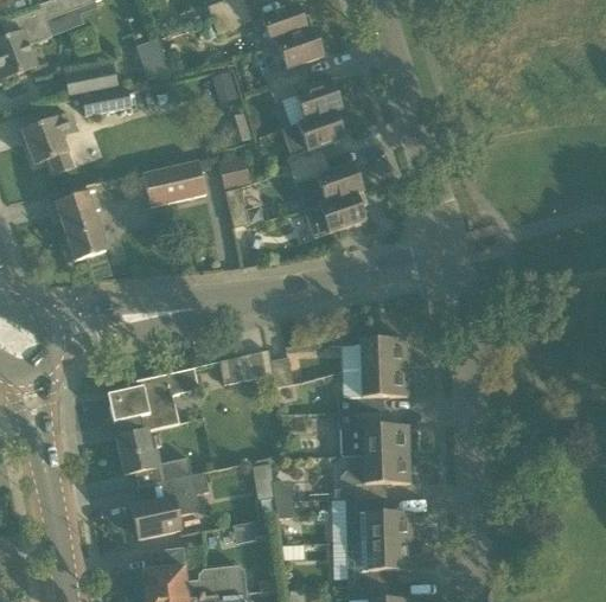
[(0,74),(1,78),(36,65),(27,44),(51,34),(45,19),(95,0),(48,0),(42,2),(39,4),(42,8),(2,24),(2,25),(5,24),(10,34),(0,38),(0,74)]
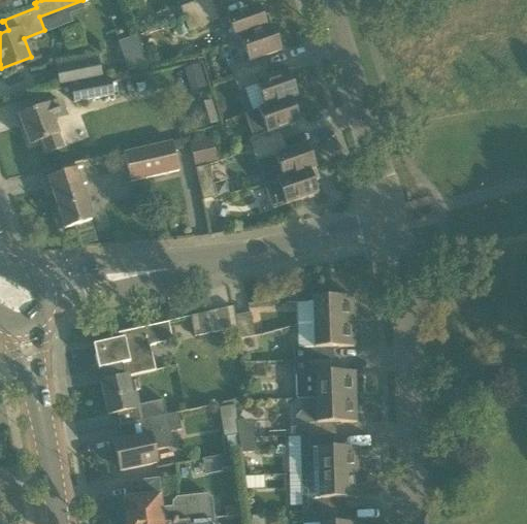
[(191,0),(180,4),(185,15),(216,5),(213,0),(191,0)]
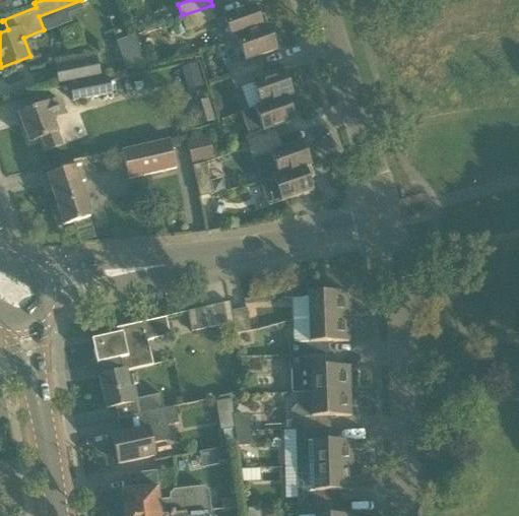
[(222,13),(232,37),(237,35),(263,25),(263,24),(255,2),(222,13)]
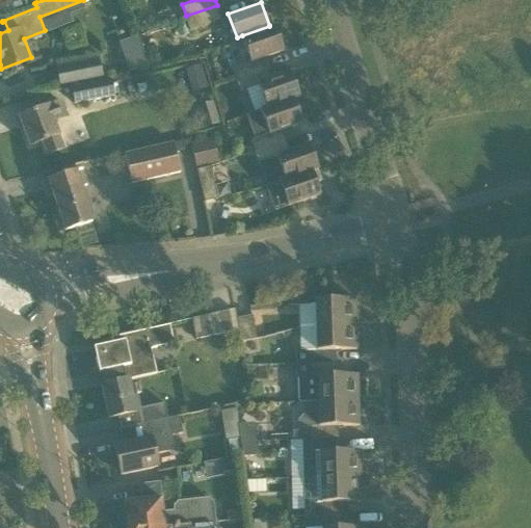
[(221,17),(217,5),(186,16),(190,28),(221,17)]
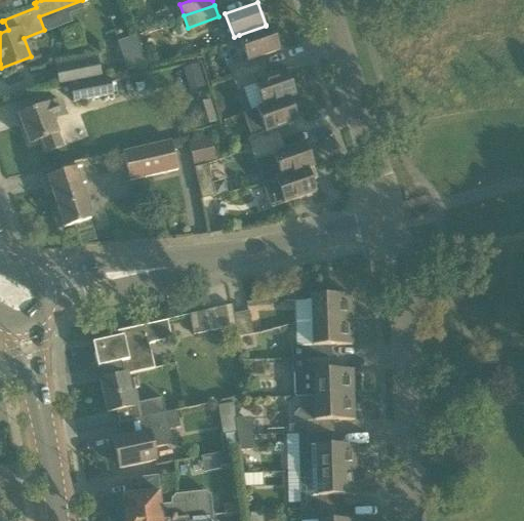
[(271,24),(266,25),(266,26),(239,35),(247,57),(229,64),(233,76),(264,65),(260,54),(279,47),(271,24)]
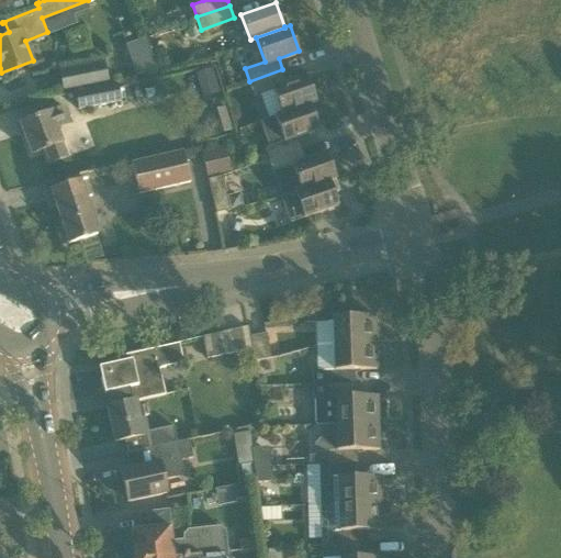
[(105,59),(62,68),(65,86),(109,77),(105,59)]
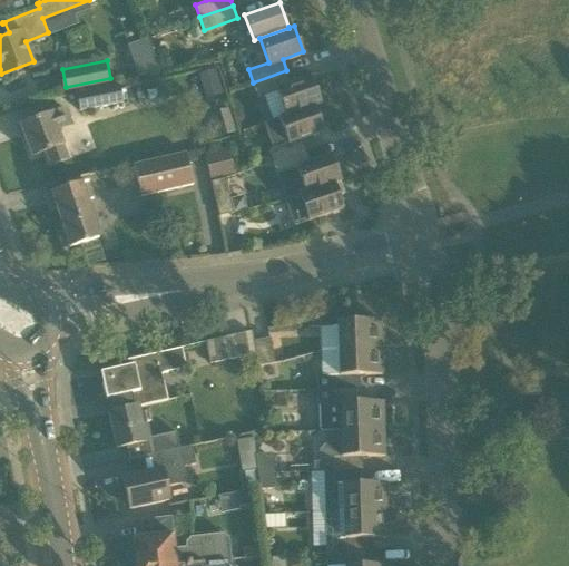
[(203,96),(222,89),(214,64),(194,70),(203,96)]
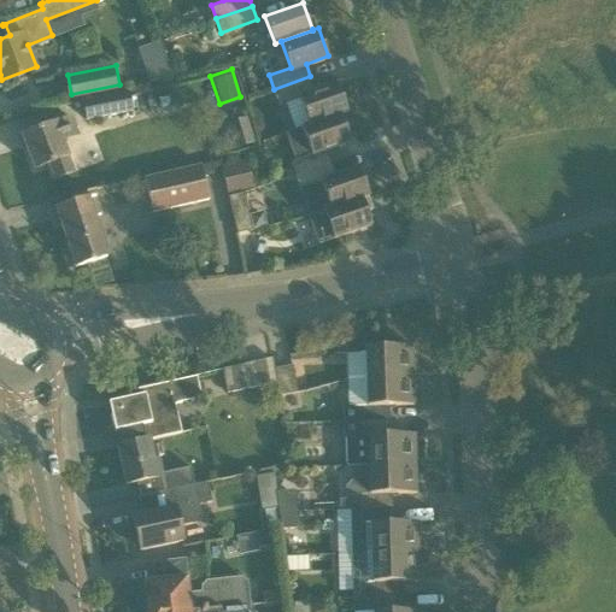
[(300,95),(309,122),(310,122),(341,111),(341,112),(347,110),(338,81),(315,89),(310,76),(274,89),(279,103),(300,95)]
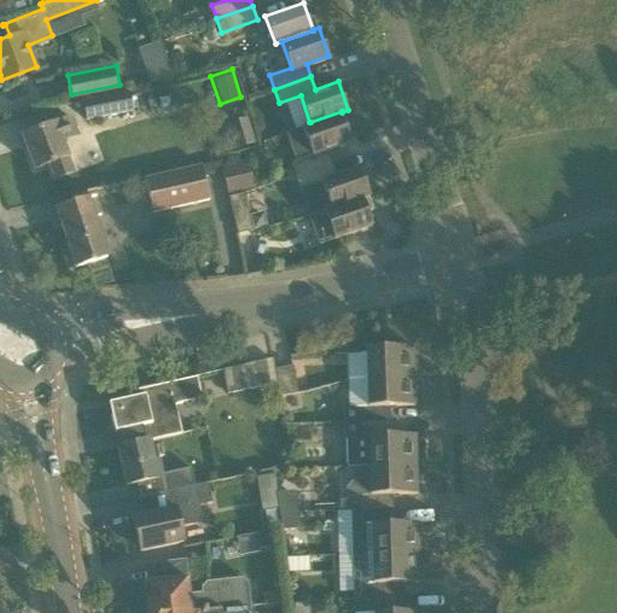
[(83,97),(87,116),(134,107),(131,88),(83,97)]
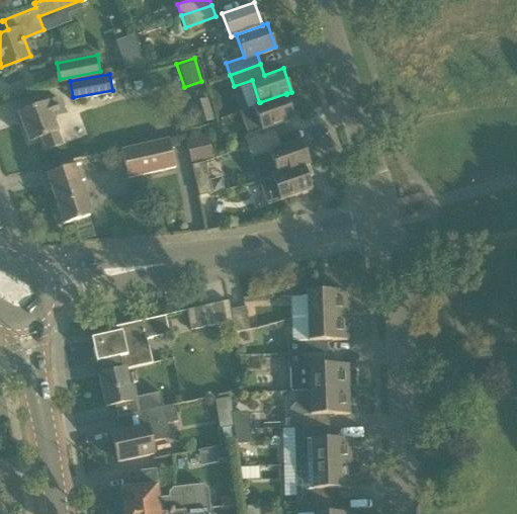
[(262,126),(247,132),(244,133),(248,145),(278,135),(275,123),(293,116),(286,94),(286,93),(260,102),(259,102),(254,104),(262,126)]
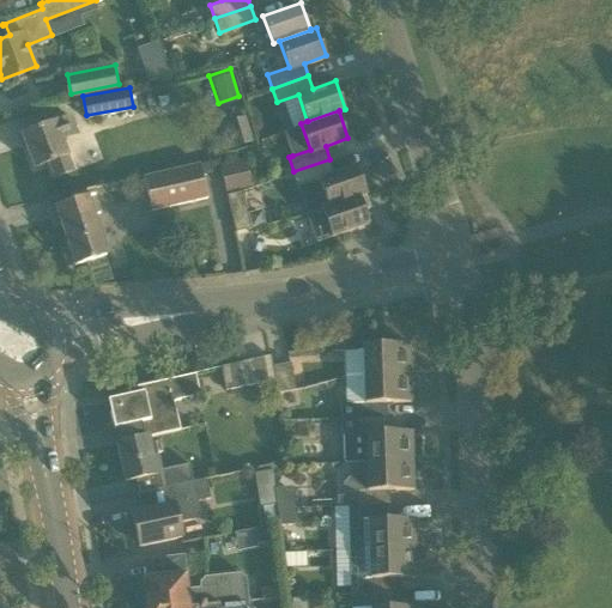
[(55,172),(73,165),(61,135),(77,129),(71,113),(22,132),(35,164),(49,158),(55,172)]
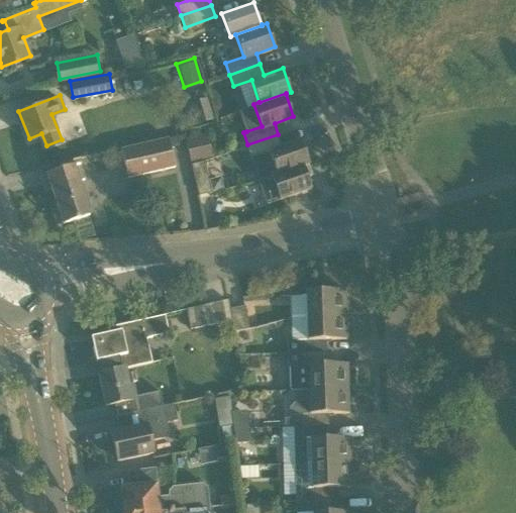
[(214,116),(207,95),(190,101),(197,122),(214,116)]
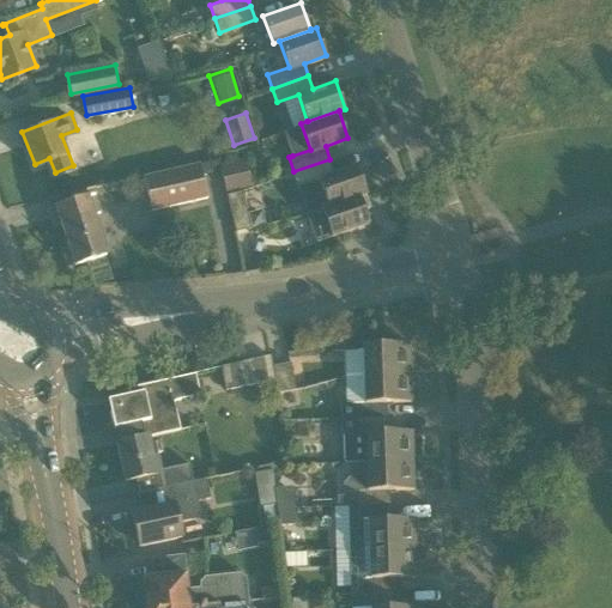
[(219,160),(222,166),(228,189),(253,182),(246,153),(219,160)]
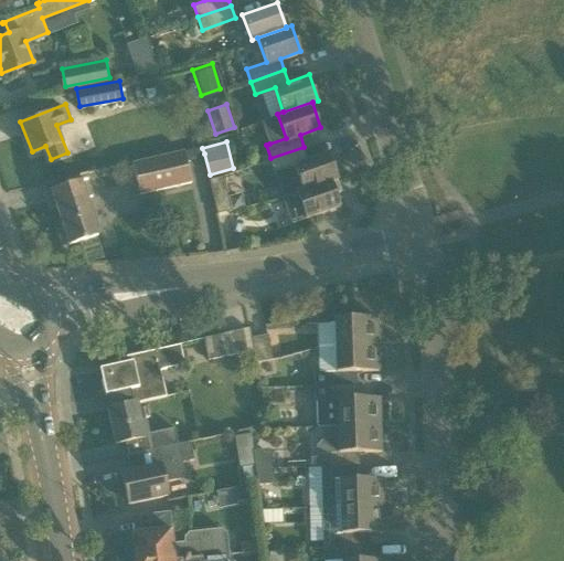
[(132,159),(135,170),(140,191),(192,180),(184,147),(132,159)]
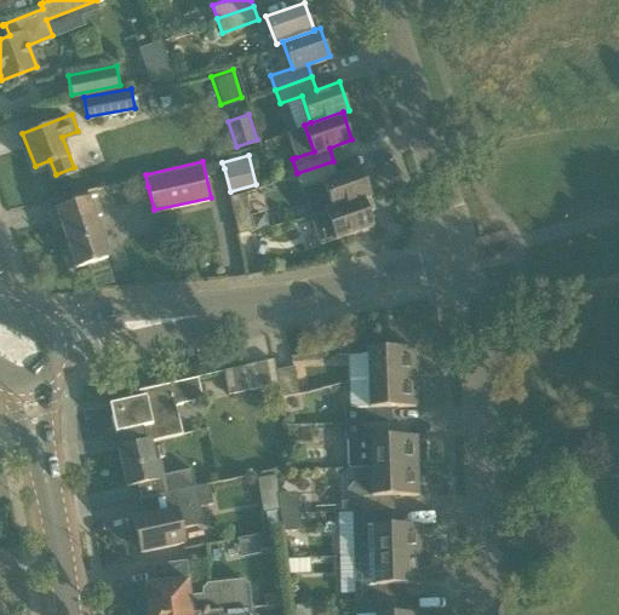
[(324,179),(332,206),(364,196),(371,194),(361,166),(338,173),(333,161),(297,173),(302,188),(324,179)]
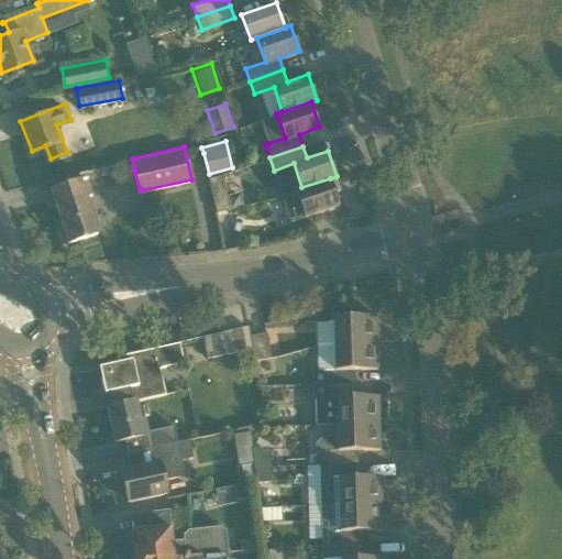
[(217,210),(231,207),(222,173),(209,176),(217,210)]
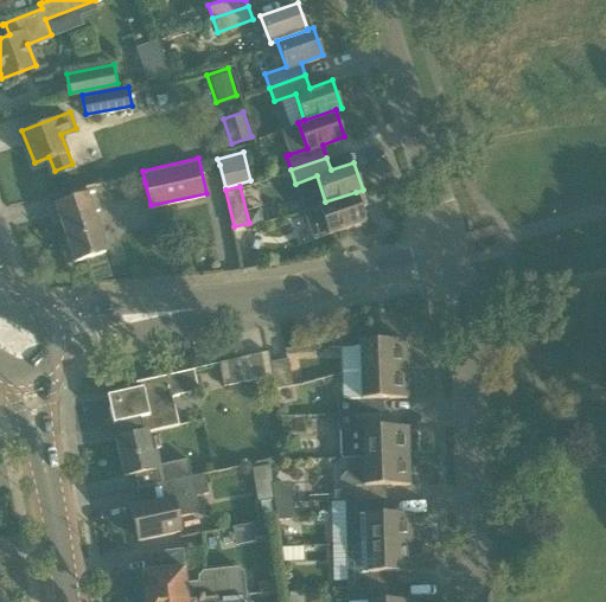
[(75,260),(85,256),(106,249),(93,210),(100,207),(94,190),(50,204),(56,221),(62,218),(69,241),(63,243),(68,260),(74,257),(75,260)]
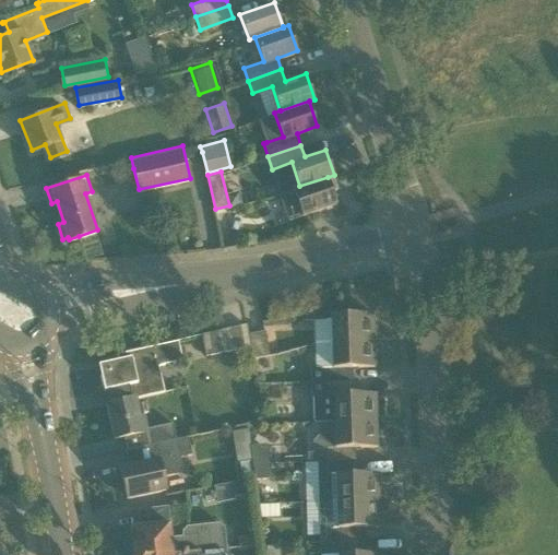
[(328,177),(299,186),(280,192),(288,219),(336,202),(328,177)]
